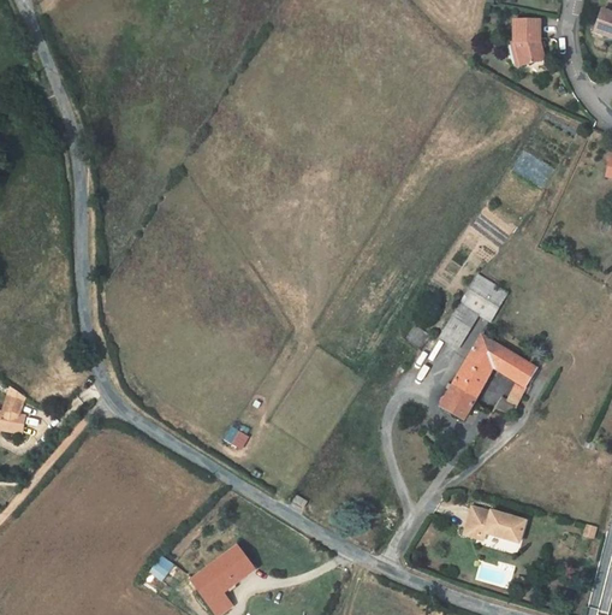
[(517,25),(517,43),(520,43),(524,66),(547,61),(542,45),(542,42),(542,25),(517,25)]
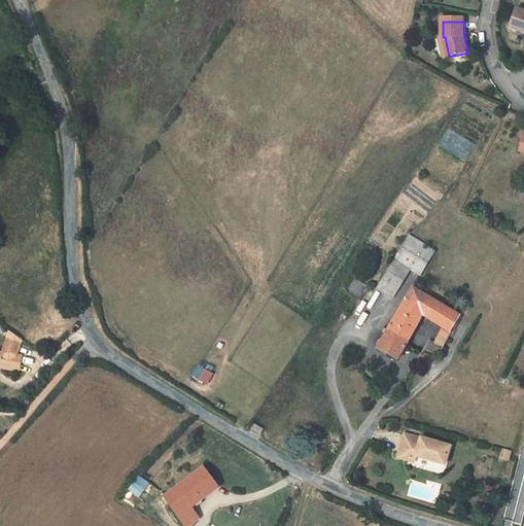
[(445,58),(449,57),(445,37),(443,37),(440,37),(445,58)]
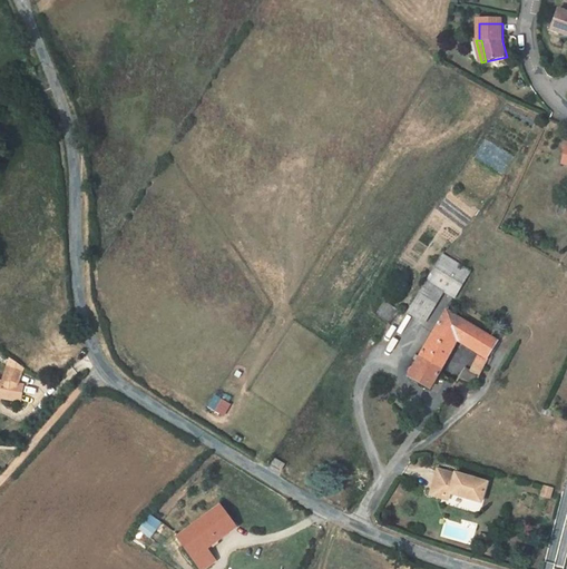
[(468,273),(440,257),(418,296),(438,307),(445,295),(452,300),(468,273)]
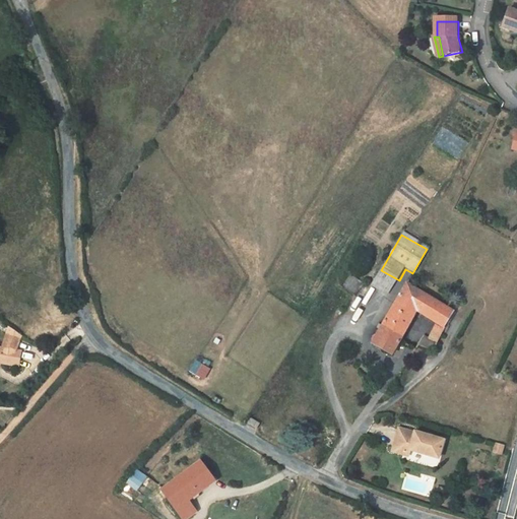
[(399,280),(381,270),(373,284),(390,295),(399,280)]
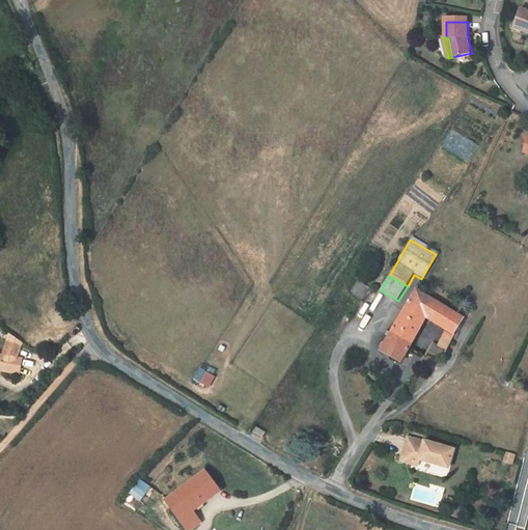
[(427,352),(441,357),(454,331),(452,330),(461,314),(415,289),(381,351),(400,363),(409,349),(403,345),(419,315),(444,329),(437,343),(434,341),(427,352)]
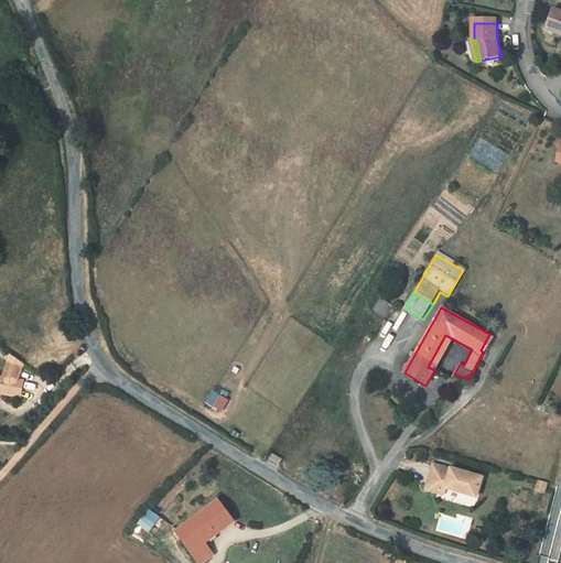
[(4,375),(21,379),(27,365),(12,355),(4,375)]
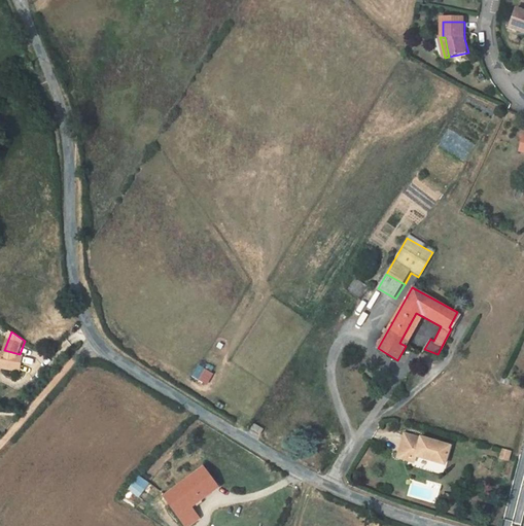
[(0,364),(22,369),(25,355),(20,354),(4,350),(0,349),(0,364)]
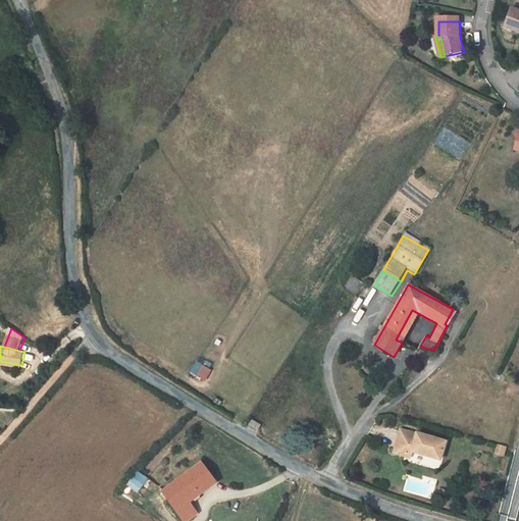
[(198,360),(192,371),(208,379),(213,368),(198,360)]
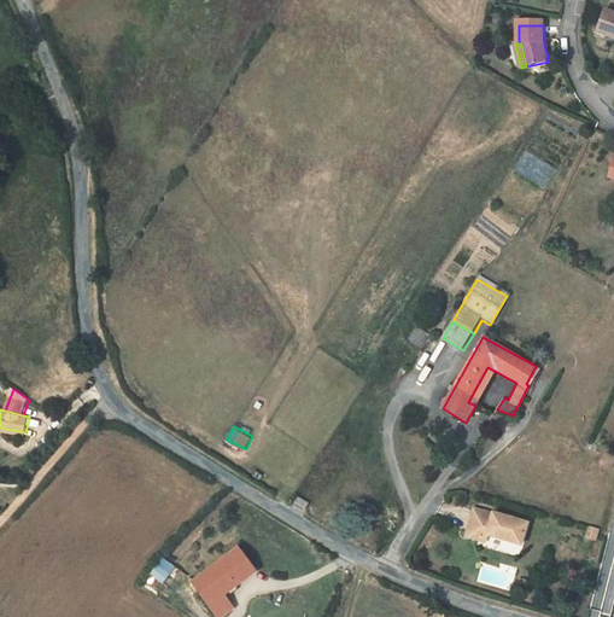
[(328,467),(320,463),(317,470),(325,475),(328,467)]
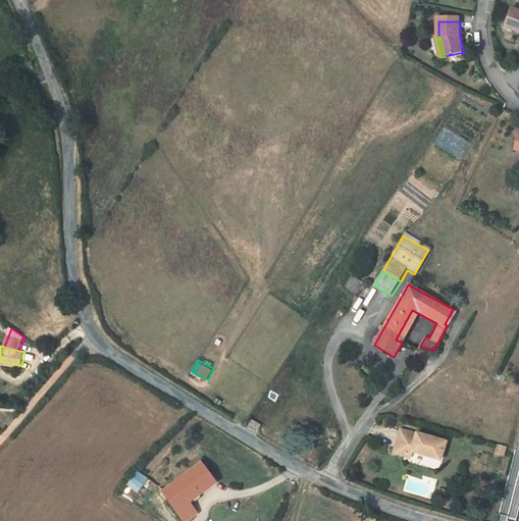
[(413,435),(397,429),(390,453),(401,456),(403,449),(409,451),(436,460),(443,443),(414,433),(413,435)]
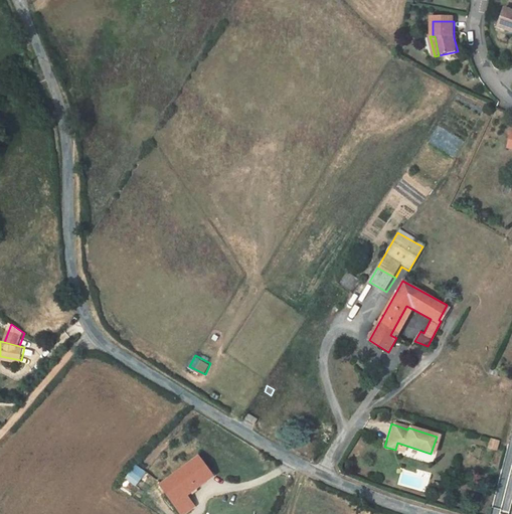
[(400,452),(403,445),(397,443),(395,450),(400,452)]
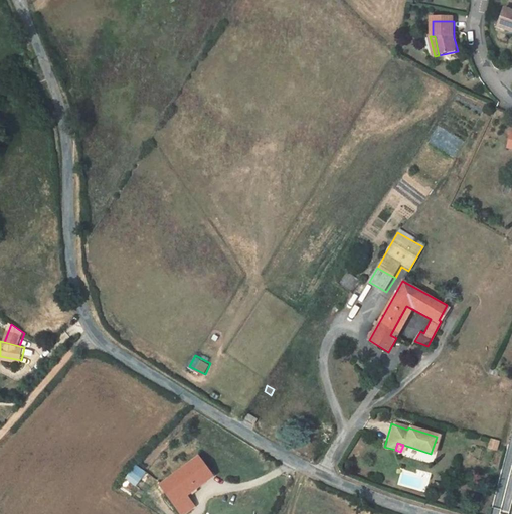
[(188,496),(211,477),(194,457),(157,483),(178,513),(181,513),(194,506),(188,496)]
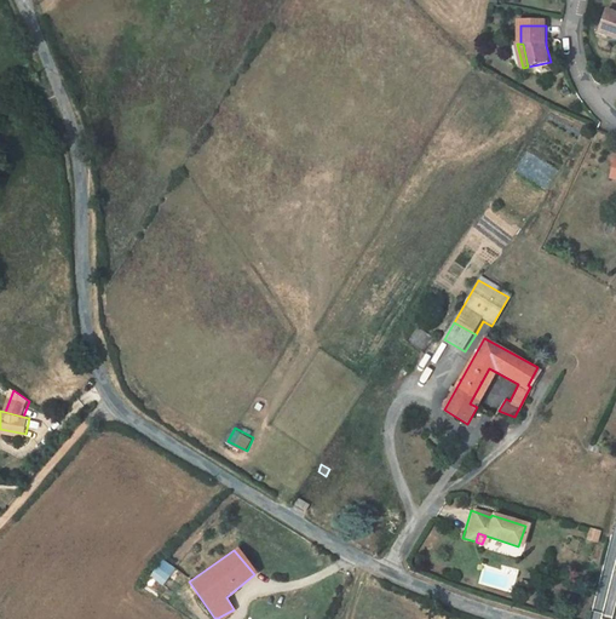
[(170,579),(157,571),(151,580),(163,586),(170,579)]
